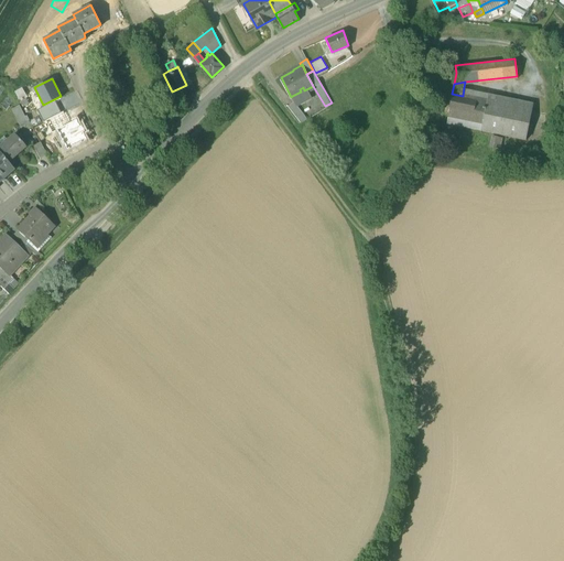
[(21,98),(29,95),(23,84),(15,88),(21,98)]
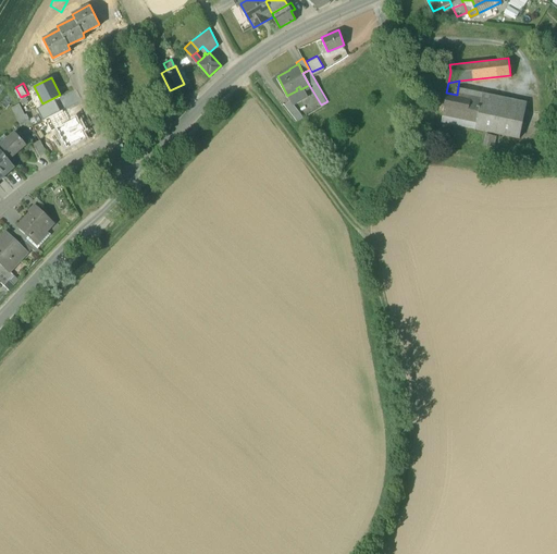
[(297,90),(288,95),(292,100),(293,102),(301,98),(298,91),(300,89),(299,86),(296,88),(297,90)]
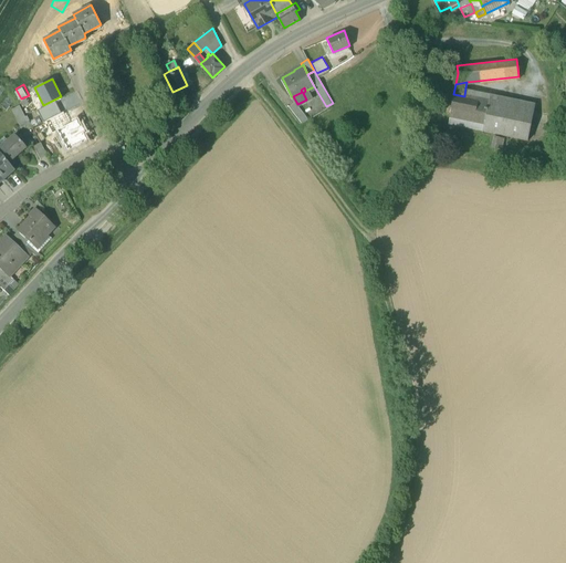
[(535,102),(465,87),(464,96),(489,101),(534,111),(535,102)]
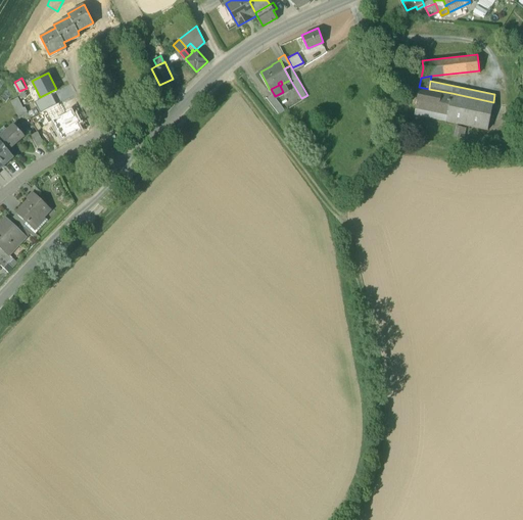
[(419,87),(416,103),(447,109),(452,93),(429,89),(419,87)]
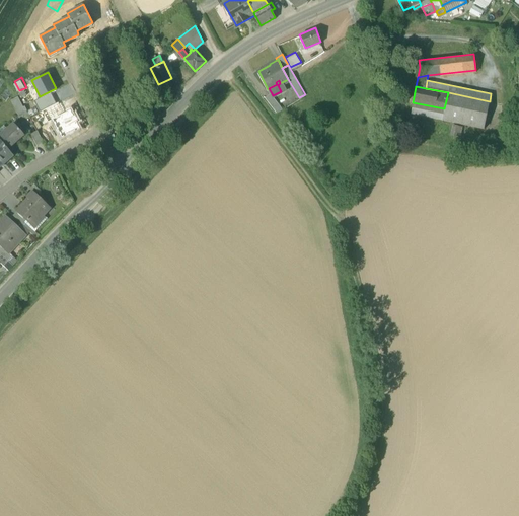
[(56,102),(51,91),(40,96),(45,107),(56,102)]
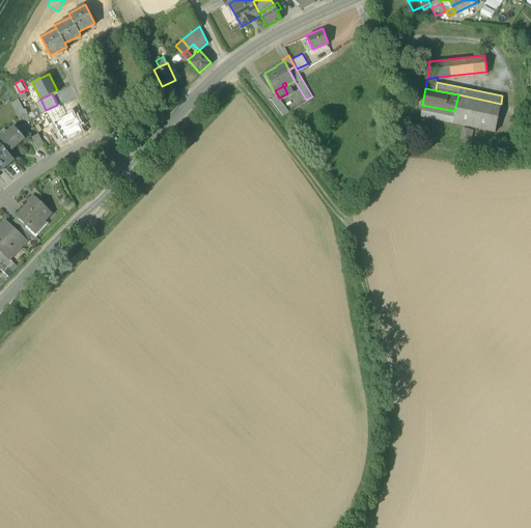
[(278,95),(277,94),(271,99),(279,109),(285,105),(279,98),(278,95)]
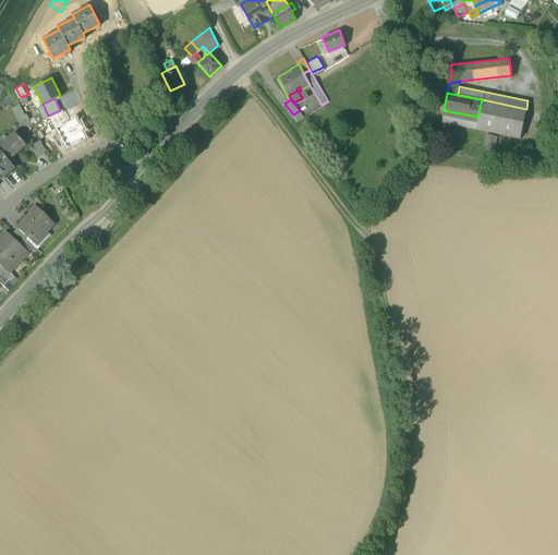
[(526,109),(482,99),(477,117),(475,127),(475,128),(520,136),(526,109)]
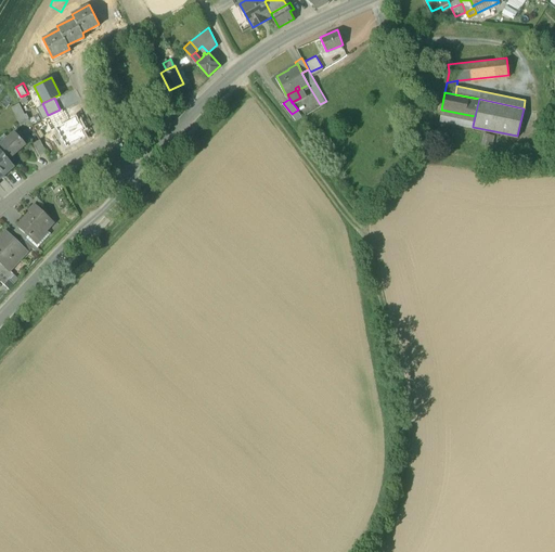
[(21,100),(10,105),(18,120),(28,116),(21,100)]
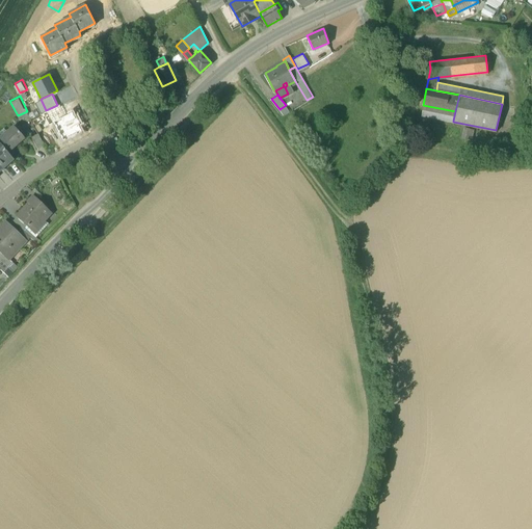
[(46,110),(41,99),(35,102),(41,113),(43,112),(46,110)]
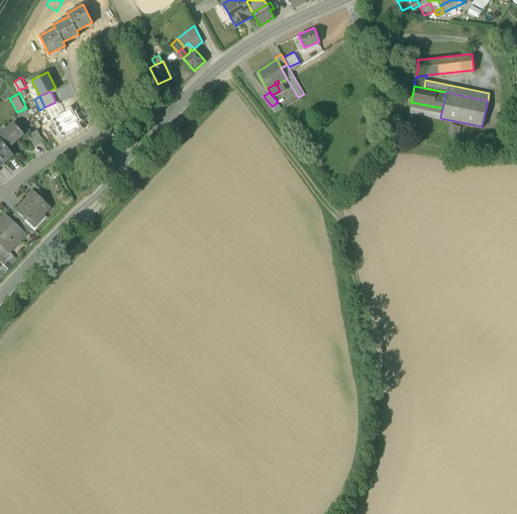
[(56,102),(41,109),(47,121),(53,118),(64,112),(58,100),(56,102)]
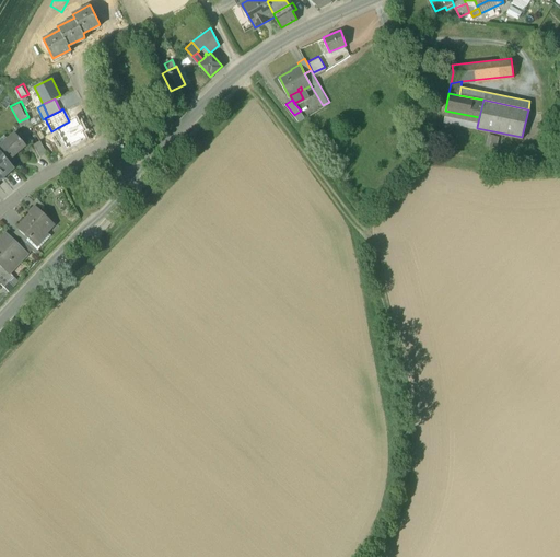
[(301,111),(294,115),(299,120),(304,116),(301,111)]
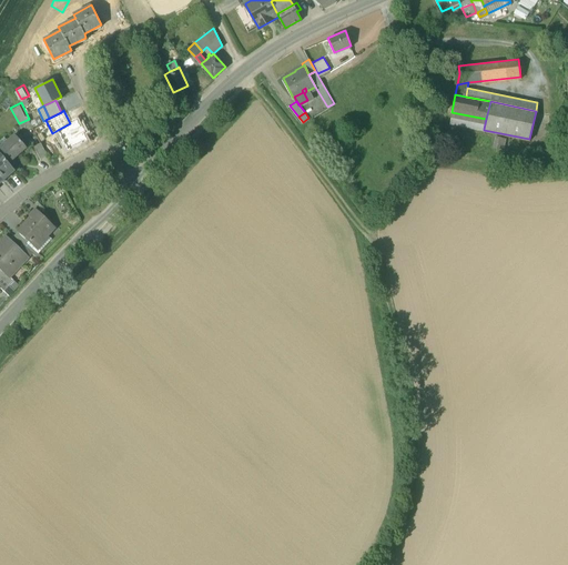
[(486,119),(452,112),(449,122),(484,129),(486,119)]
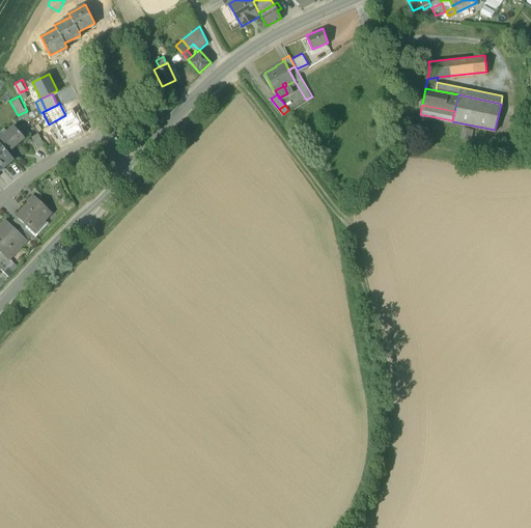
[(65,115),(54,121),(63,140),(82,130),(73,112),(65,115)]
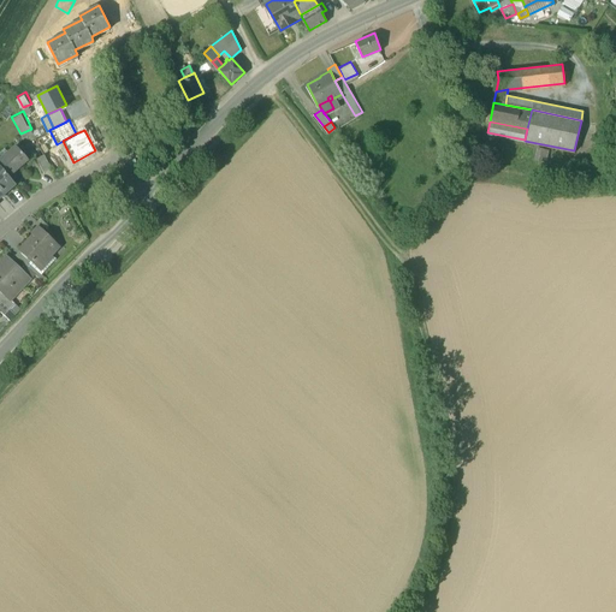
[(165,140),(159,146),(164,150),(170,144),(165,140)]
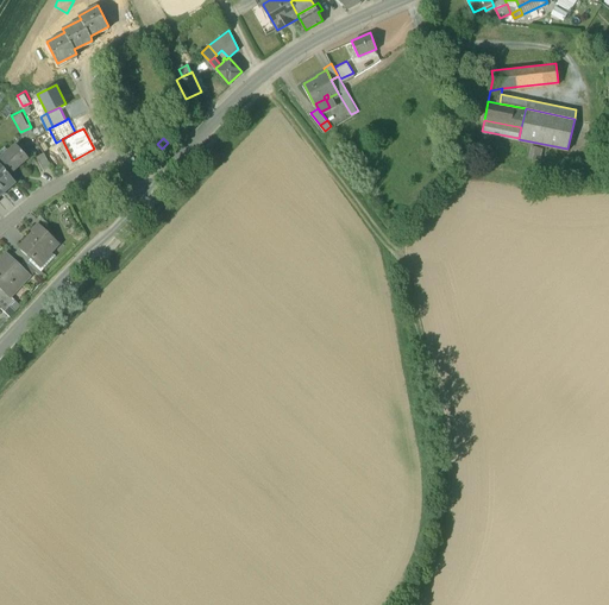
[(16,144),(8,150),(10,151),(0,158),(0,163),(8,174),(27,157),(16,144)]
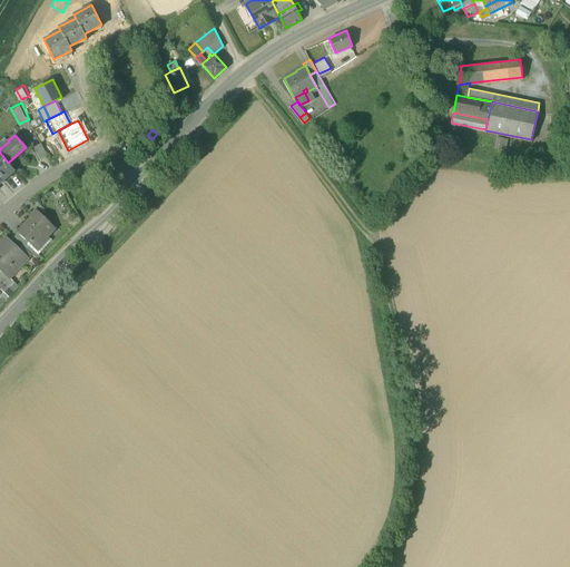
[(494,147),(505,149),(509,137),(497,135),(494,147)]
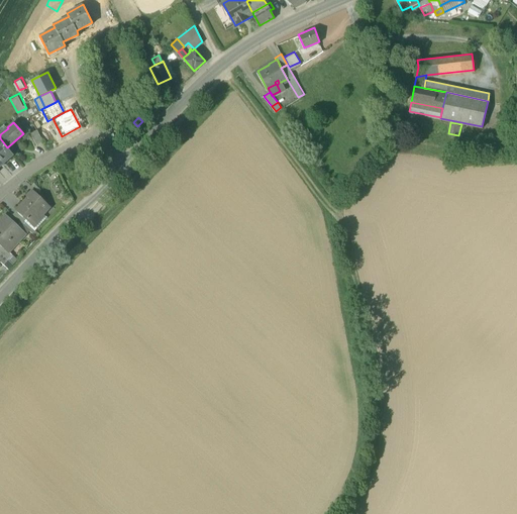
[(42,139),(37,129),(30,132),(36,143),(42,139)]
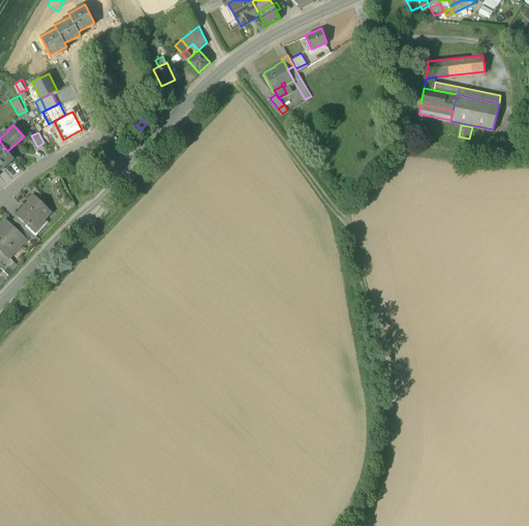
[(0,168),(13,157),(7,151),(0,142),(0,168)]
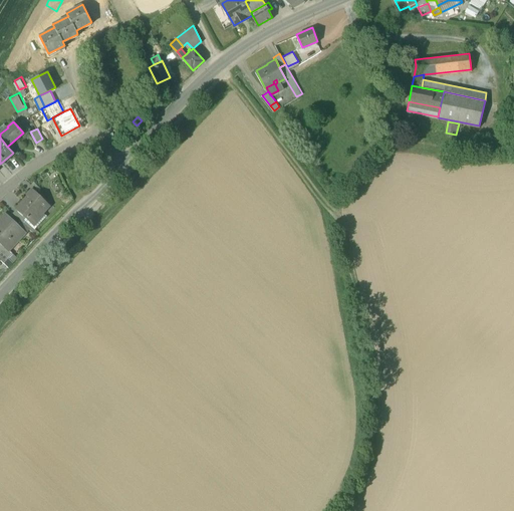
[(40,198),(31,189),(27,193),(28,194),(21,202),(16,207),(26,216),(31,221),(41,212),(41,211),(47,204),(41,198),(40,198)]
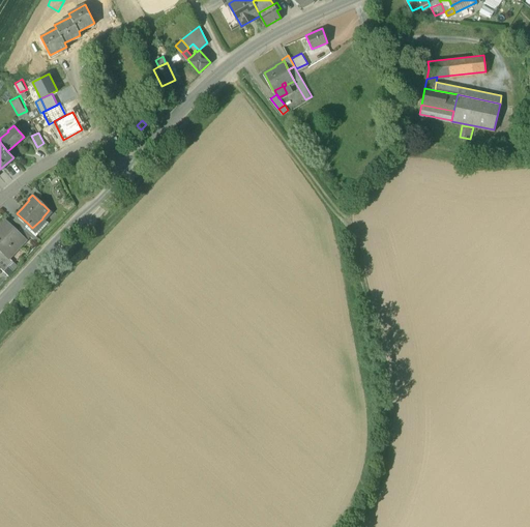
[(27,223),(17,213),(12,218),(23,227),(27,223)]
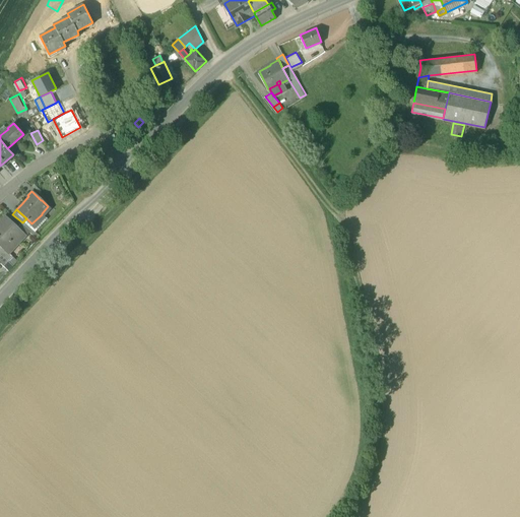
[(24,233),(5,214),(0,219),(0,244),(1,246),(5,249),(5,248),(7,251),(24,233)]
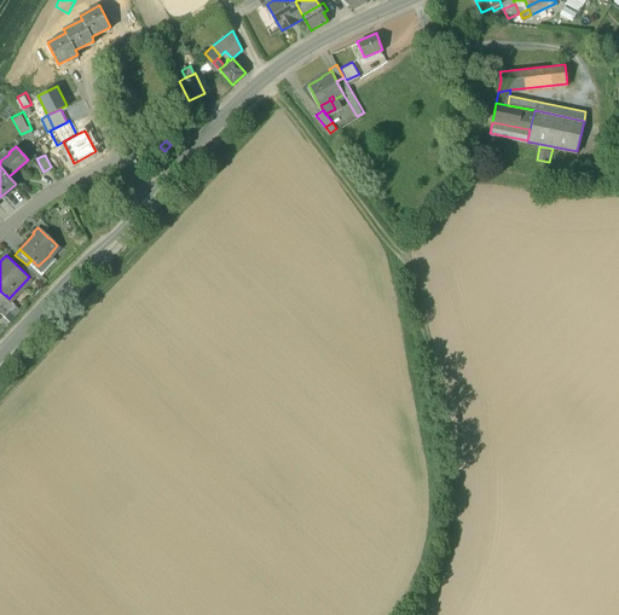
[(9,299),(6,295),(6,296),(1,293),(0,294),(0,300),(10,309),(15,303),(9,299)]
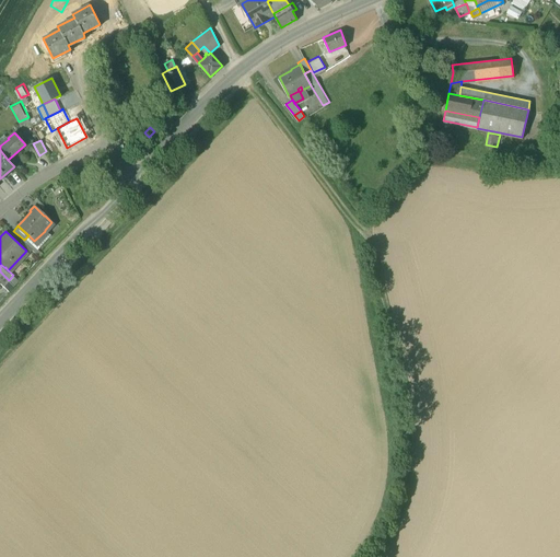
[(9,280),(0,271),(0,281),(3,286),(9,280)]
